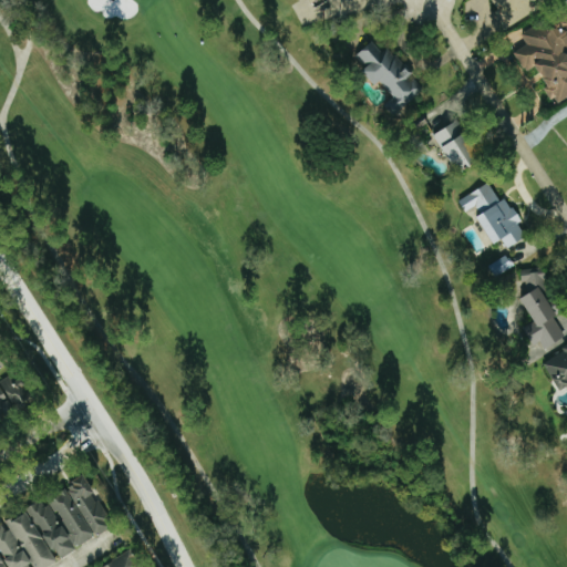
[(505,24),(543,0),(493,0),(498,8),(495,10),(505,24)]
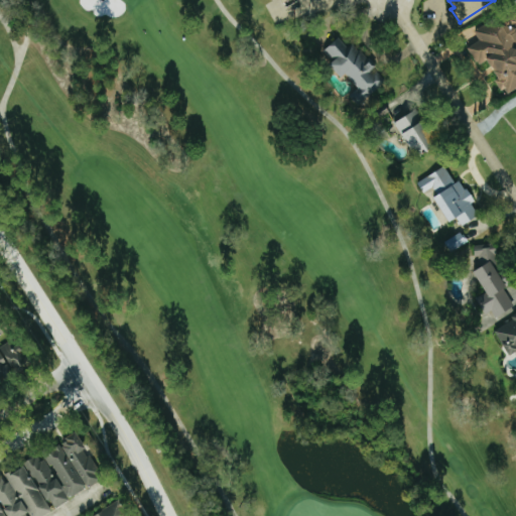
[(466,46),(477,65),(486,59),(496,77),(492,79),(499,90),(504,87),(507,92),(515,86),(515,49),(515,47),(515,42),(515,12),(512,6),(475,30),(480,38),(466,46)]
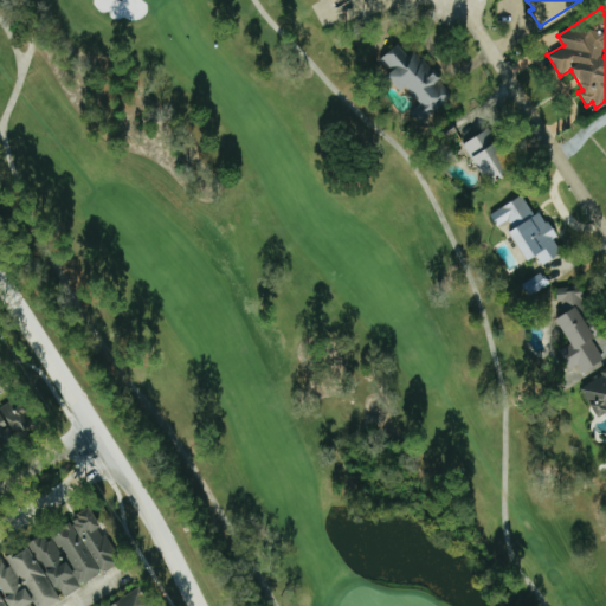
[(410,111),(420,102),(404,84),(399,89),(385,73),(389,70),(379,57),(397,42),(406,53),(412,47),(452,94),(419,123),(410,111)]
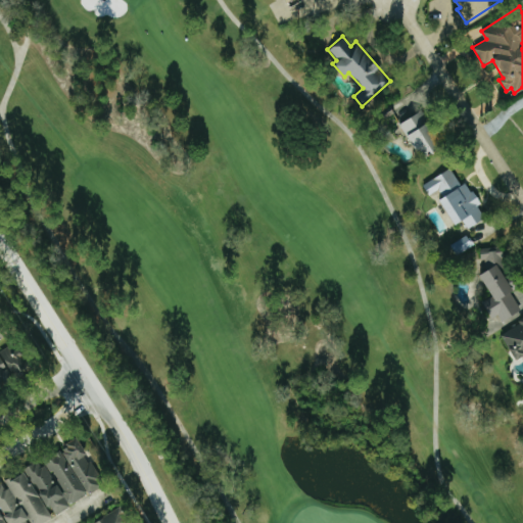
[(380,110),(384,117),(394,111),(389,104),(380,110)]
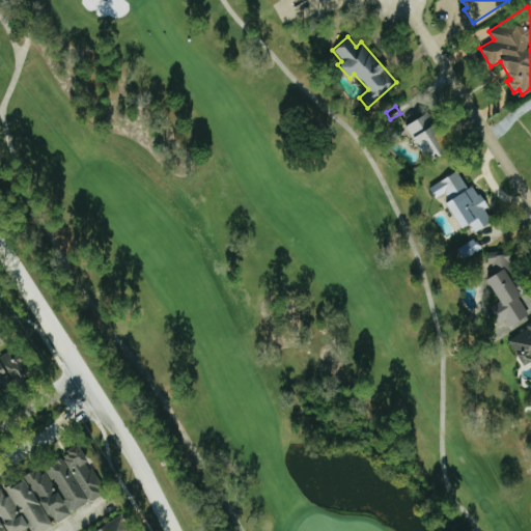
[(404,126),(427,111),(450,149),(427,163),(404,126)]
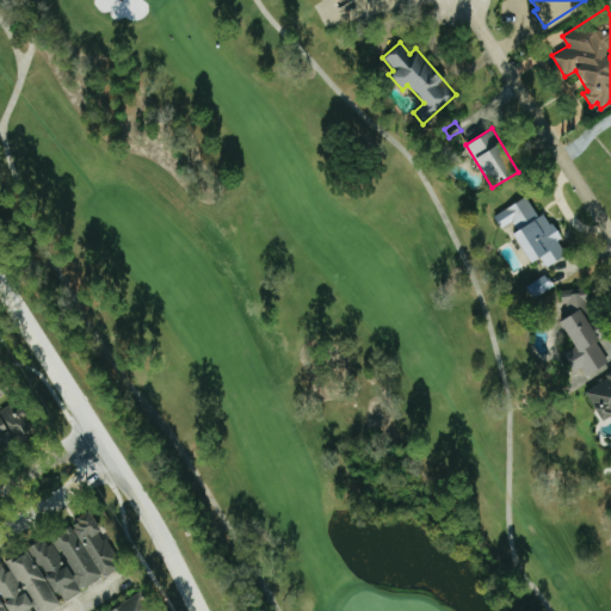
[(493,215),(501,227),(512,221),(517,228),(511,232),(530,263),(539,257),(545,266),(566,253),(542,214),(538,215),(525,195),(493,215)]
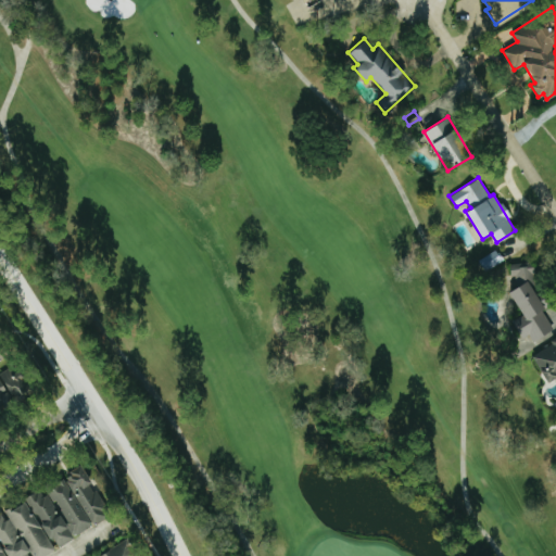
[(512,321),(522,314),(508,291),(514,288),(509,265),(534,261),(539,290),(547,304),(540,310),(552,328),(534,339),(530,332),(521,338),(512,321)]
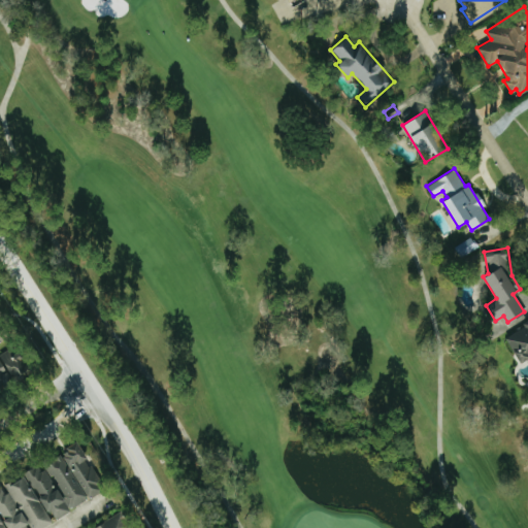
[(520,360),(527,355),(527,320),(504,335),(520,360)]
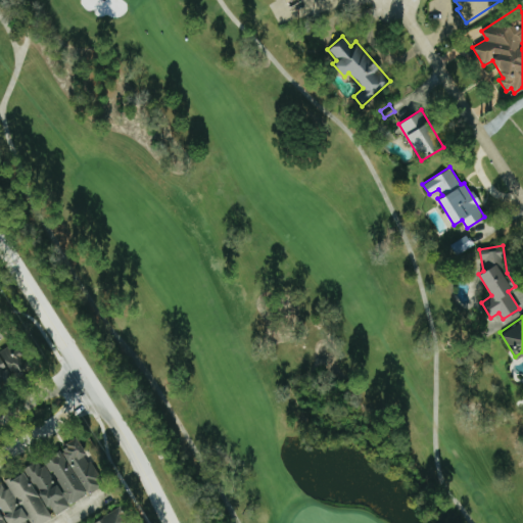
[(16,343),(2,351),(18,377),(32,369),(16,343)]
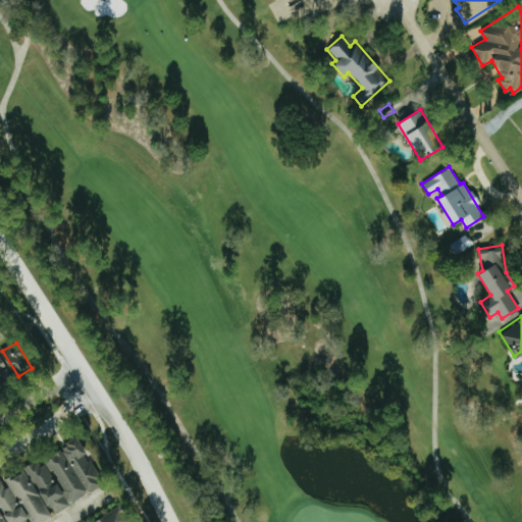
[(106,486),(82,439),(42,460),(43,461),(5,480),(7,485),(0,488),(0,521),(45,521),(55,517),(53,514),(106,486)]
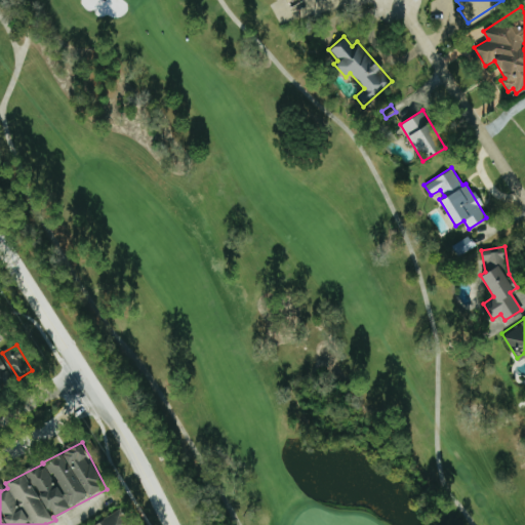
[(132,524),(124,510),(96,524),(132,524)]
